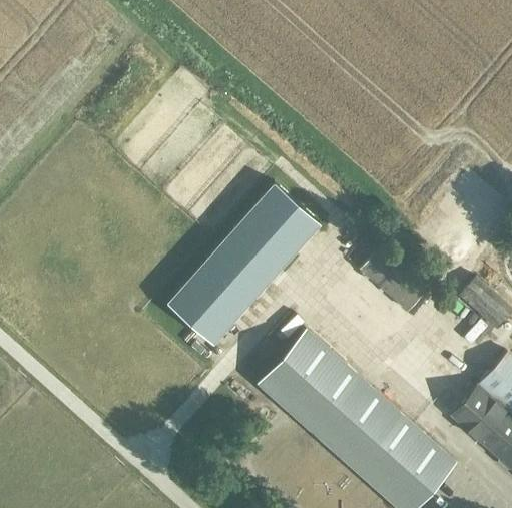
[(165,305),(211,346),(319,225),(273,184),(165,305)]
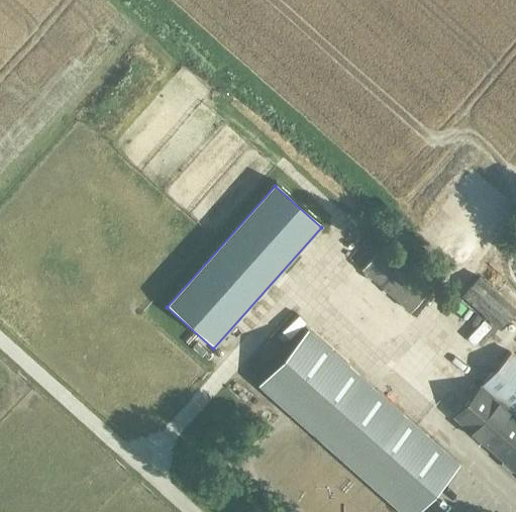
[(383,247),(360,273),(409,316),(431,291),(383,247)]
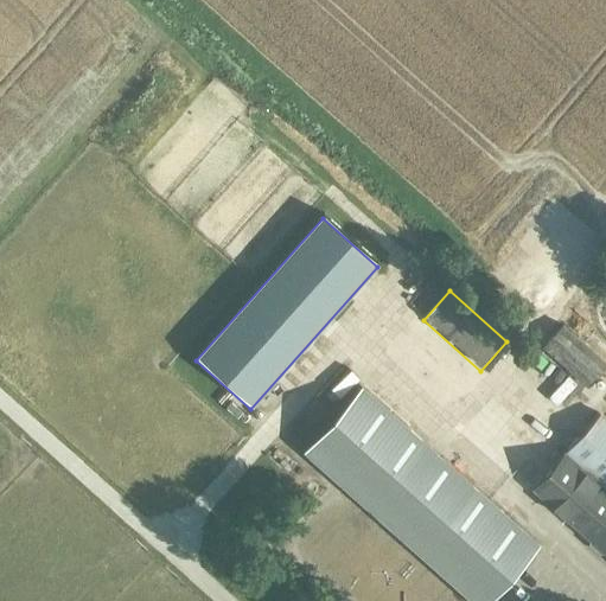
[(605,369),(561,328),(549,340),(541,351),(586,392),(605,369)]
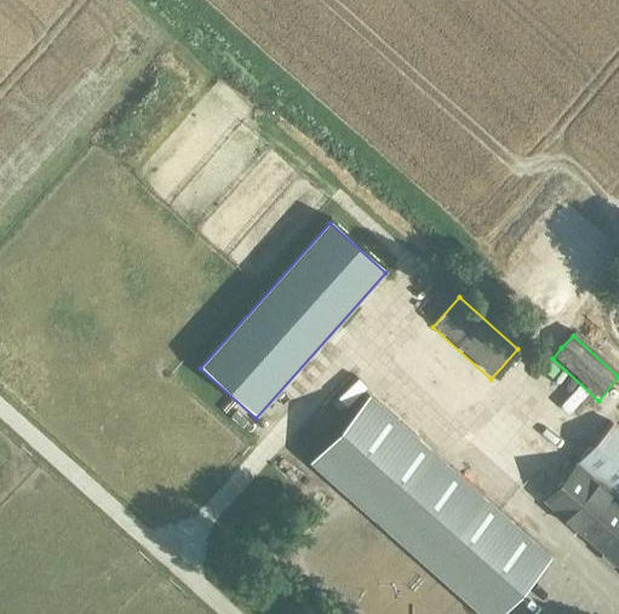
[(368,401),(366,402),(310,465),(475,613),(503,613),(549,562),(368,401)]
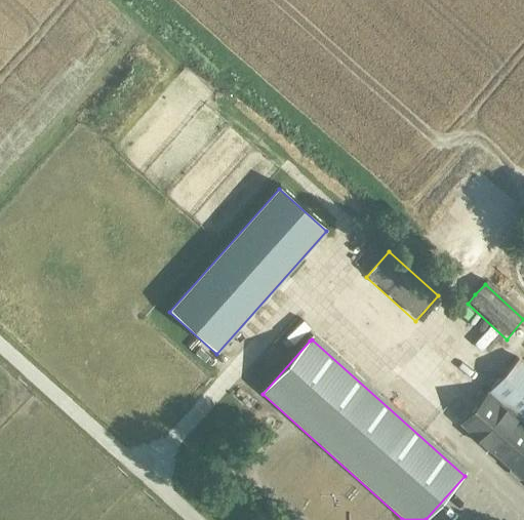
[(523,369),(517,363),(487,397),(459,428),(523,485),(523,369)]
